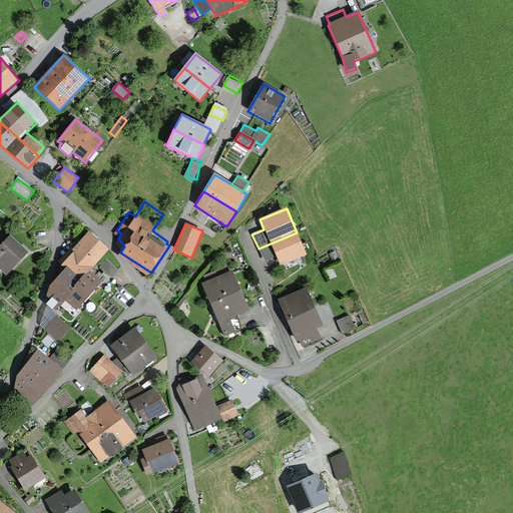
[(89,232),(73,248),(94,268),(109,250),(89,232)]
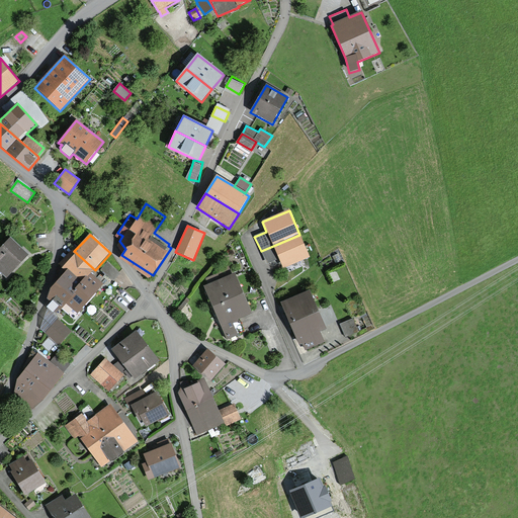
[(310,258),(299,235),(261,251),(267,264),(278,259),(283,270),(310,258)]
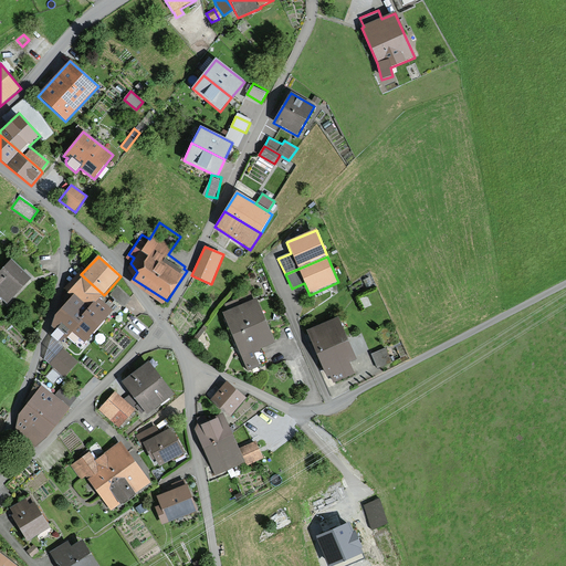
[(0,297),(8,305),(31,279),(10,259),(0,270),(0,297)]
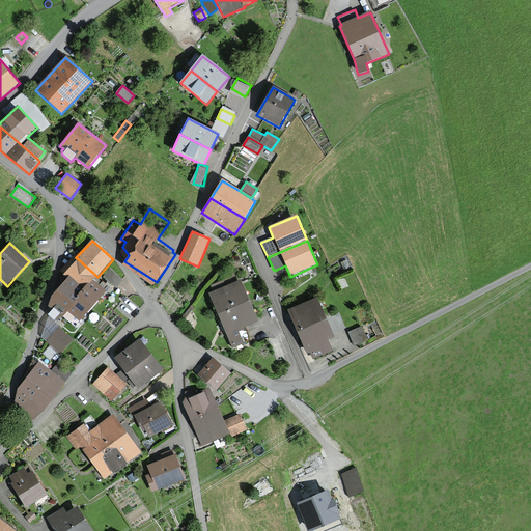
[(62,276),(66,279),(83,292),(93,281),(98,277),(76,257),(74,255),(60,271),(63,275),(62,276)]
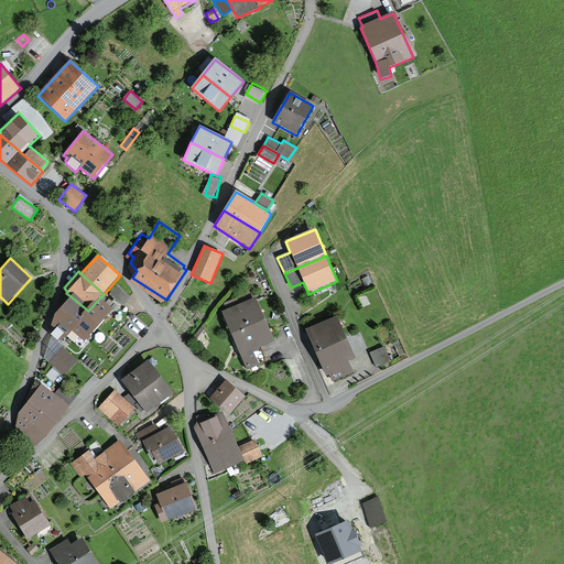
[(131,299),(117,285),(109,294),(123,306),(131,299)]
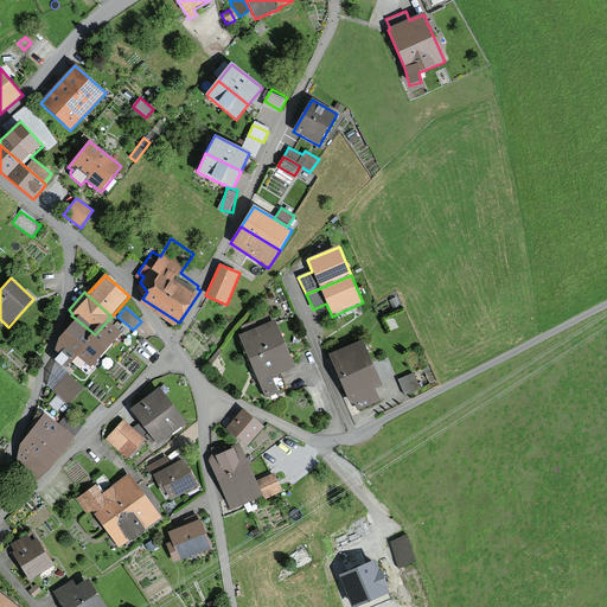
[(255,320),(241,327),(243,334),(238,337),(266,400),(279,394),(279,391),(287,388),(281,375),(295,369),(275,321),(259,328),(257,326),(270,320),(267,313),(254,318),(255,320)]
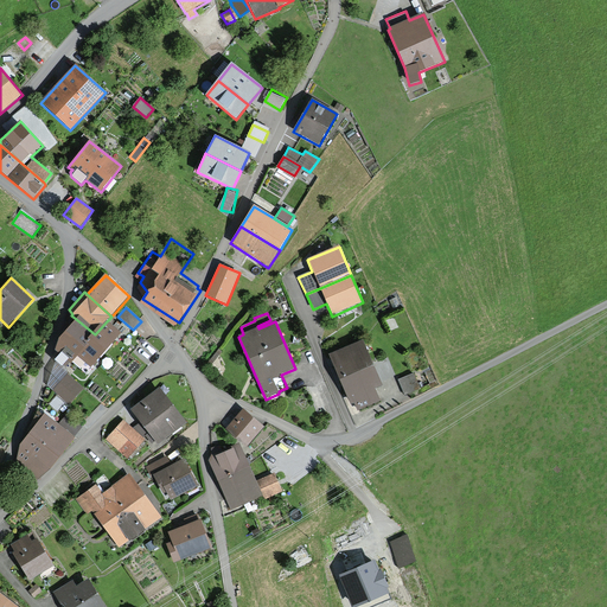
[(53,356),(65,368),(71,360),(85,374),(121,334),(107,321),(95,334),(76,319),(57,340),(55,347),(56,349),(53,356)]
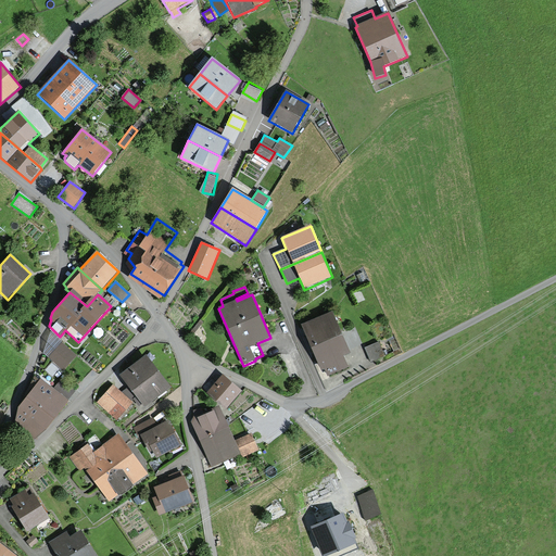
[(351,354),(332,312),(301,325),(320,371),(324,370),(327,377),(349,368),(343,357),(351,354)]
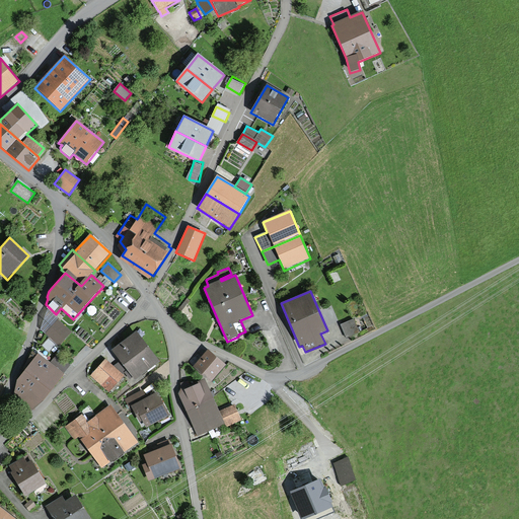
[(353,319),(340,324),(346,339),(359,332),(353,319)]
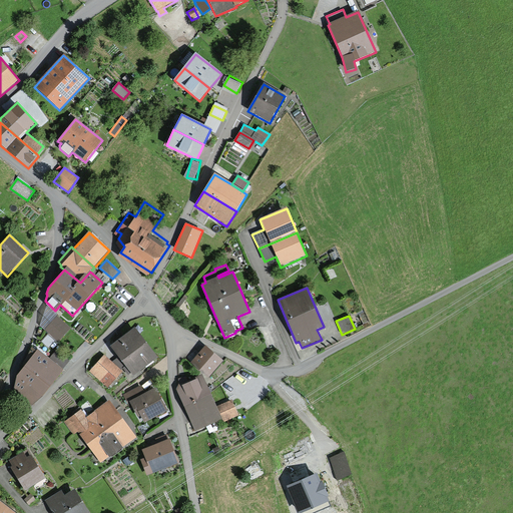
[(58,343),(71,329),(57,317),(44,331),(58,343)]
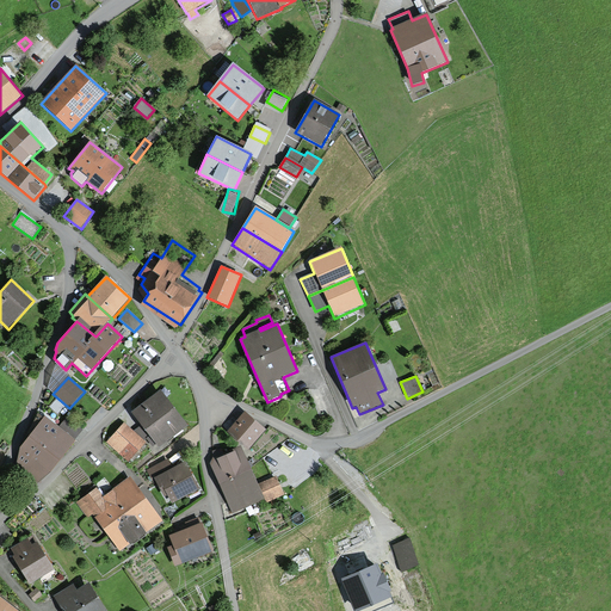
[(152,448),(155,445),(158,449),(187,426),(160,390),(130,413),(141,426),(133,431),(123,423),(106,443),(129,463),(146,443),(144,442),(146,439),(152,448)]
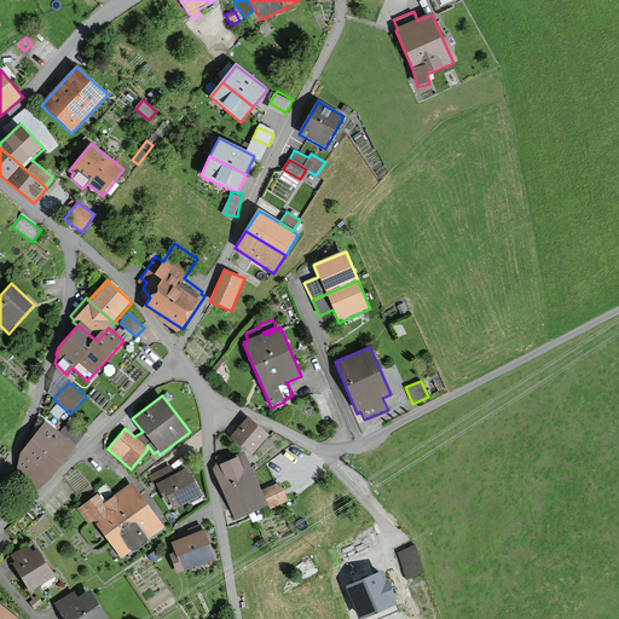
[(248,417),(230,438),(252,456),(268,437),(248,417)]
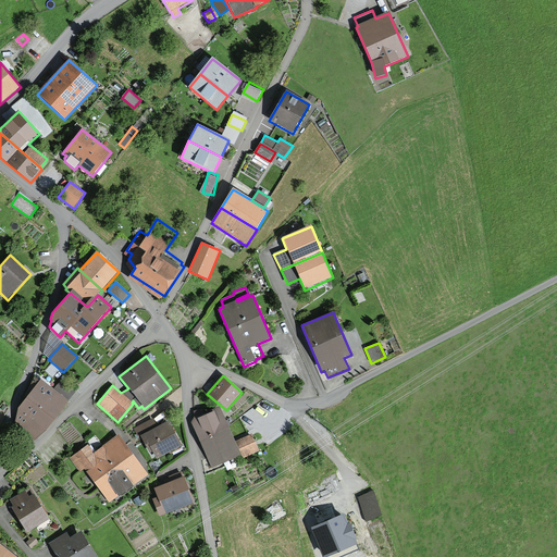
[(61,380),(53,388),(41,380),(39,382),(35,378),(25,396),(27,397),(26,398),(54,421),(70,401),(67,400),(75,392),(61,380)]
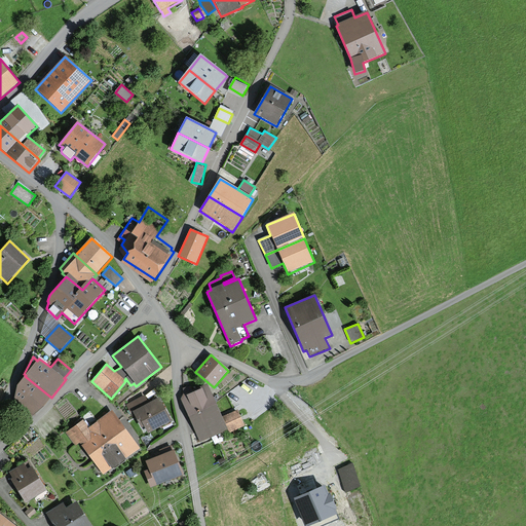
[(51,398),(25,376),(16,386),(13,403),(31,416),(45,406),(51,398)]
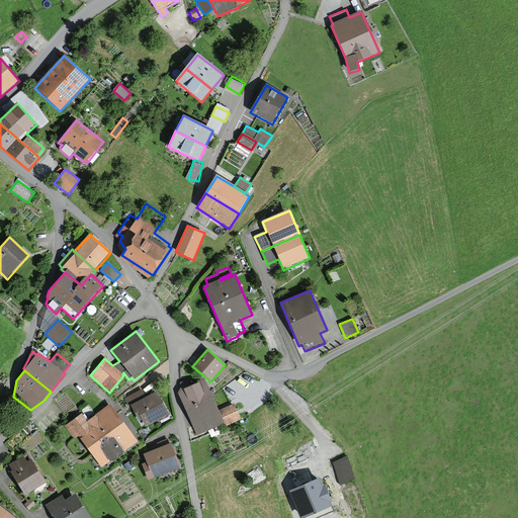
[(202,382),(180,393),(187,409),(209,399),(202,382)]
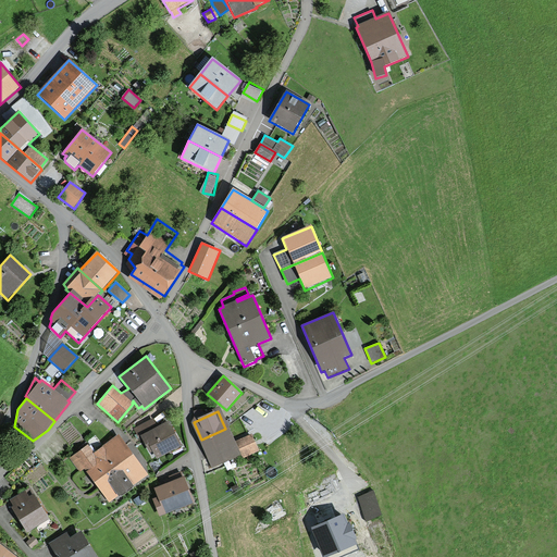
[(169,421),(158,428),(153,419),(133,430),(139,442),(141,440),(149,454),(152,453),(157,459),(183,446),(169,421)]
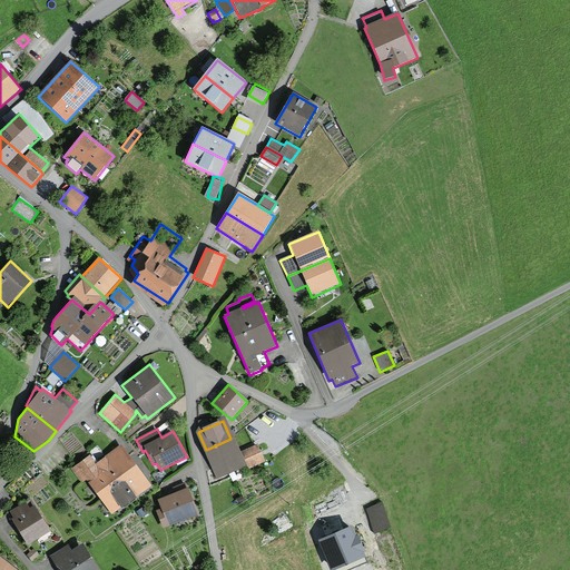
[(243,465),(231,439),(206,450),(218,477),(243,465)]
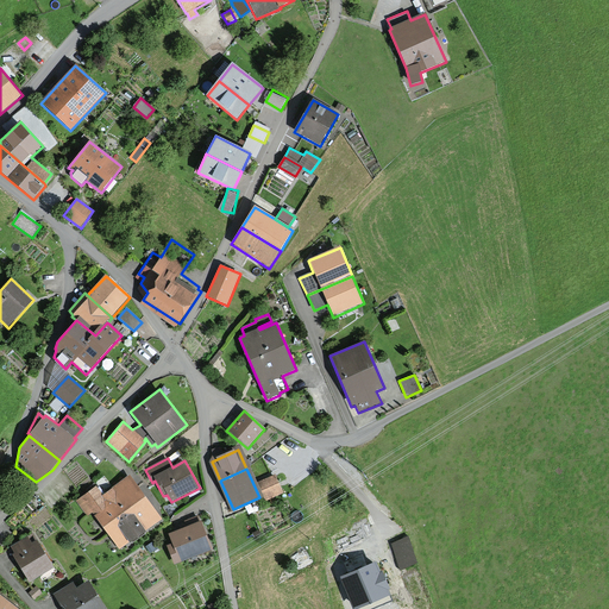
[(143,493),(130,475),(102,495),(96,485),(75,501),(87,518),(92,513),(105,503),(112,514),(143,493)]
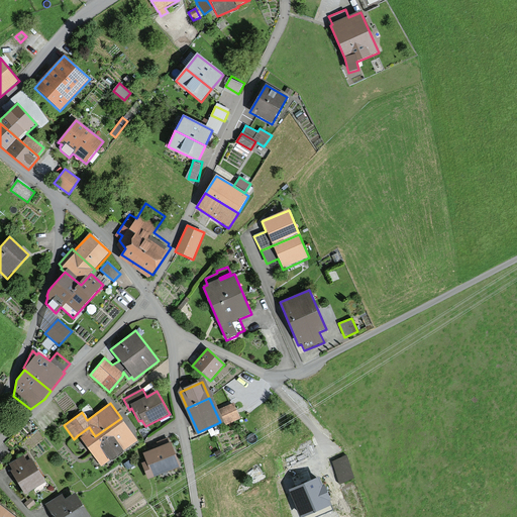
[(232,406),(220,411),(224,420),(236,415),(232,406)]
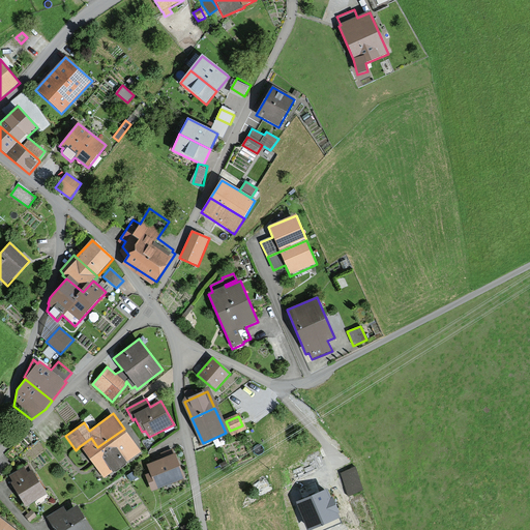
[(142,452),(124,429),(97,447),(91,438),(80,446),(104,479),(142,452)]
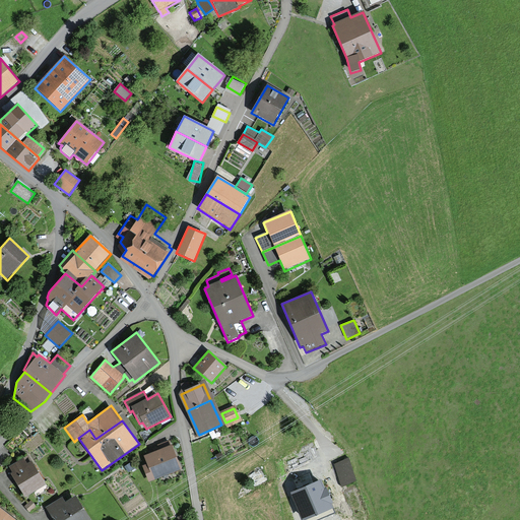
[(328,463),(315,435),(294,444),(306,473),(327,464),(328,463)]
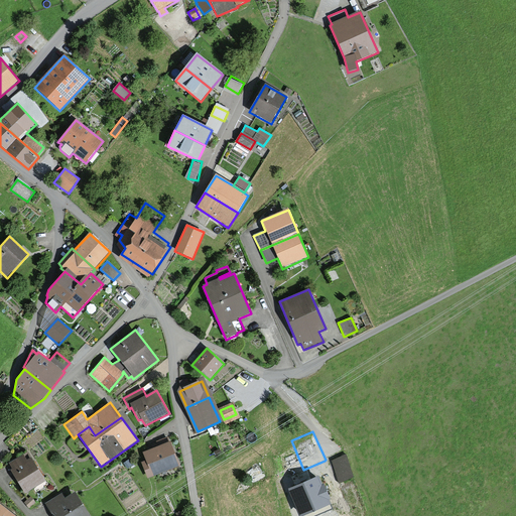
[(170,441),(169,442),(167,437),(155,441),(157,447),(142,454),(145,461),(141,463),(147,480),(180,466),(170,441)]
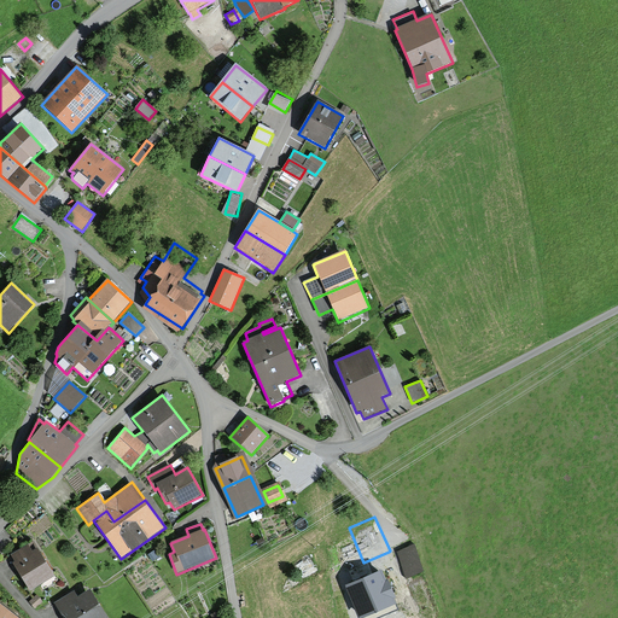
[(54,577),(38,548),(33,552),(28,544),(10,555),(15,563),(12,564),(29,592),(54,577)]
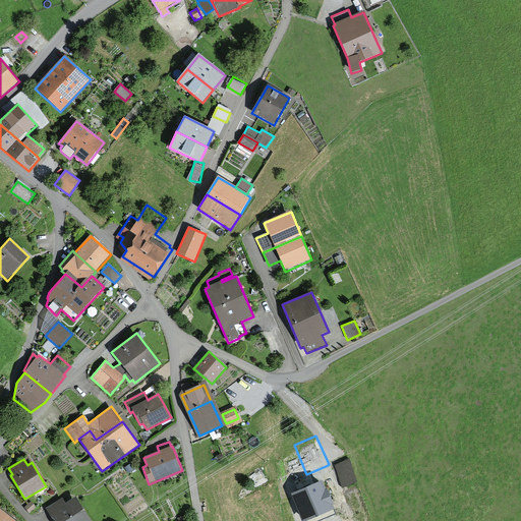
[(356,482),(349,459),(335,466),(342,488),(356,482)]
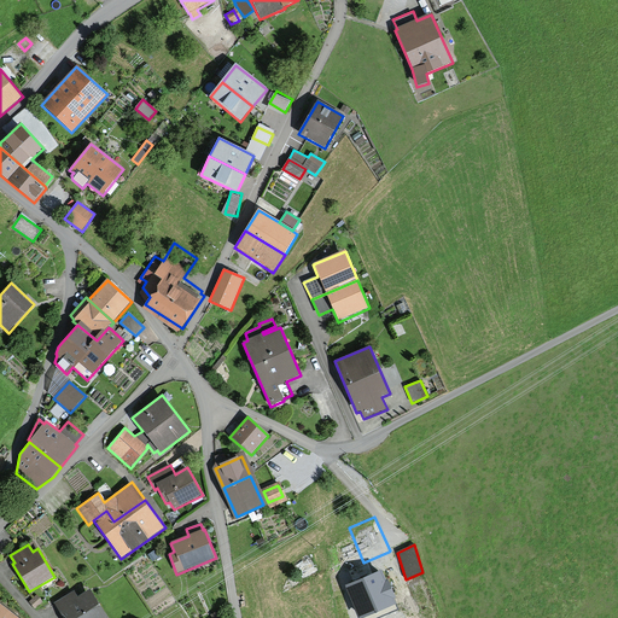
[(402,584),(389,552),(363,563),(356,565),(367,590),(369,598),(402,584)]
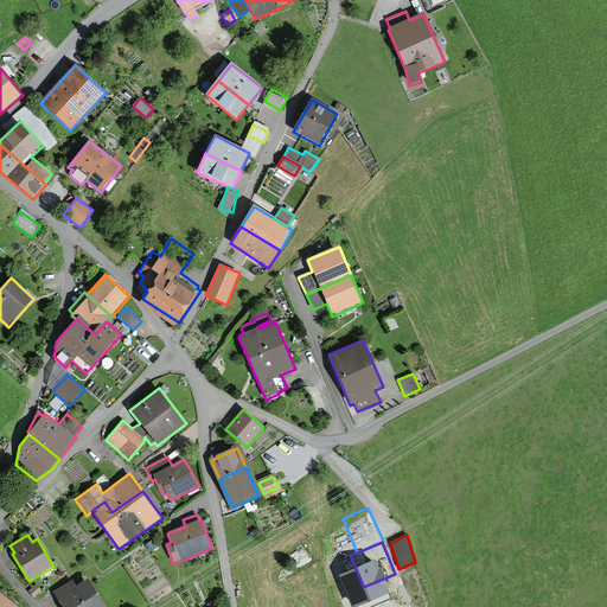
[(154,543),(148,548),(157,557),(161,553),(154,543)]
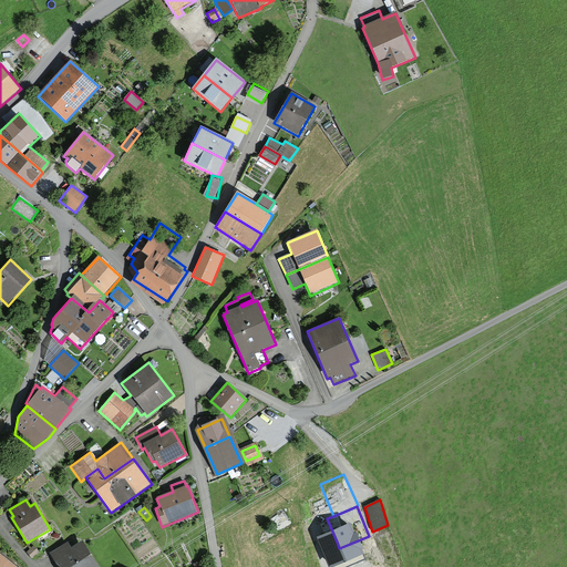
[(334,566),(362,566),(380,560),(369,536),(339,548),(337,542),(330,545),(332,550),(331,550),(337,565),(334,566)]
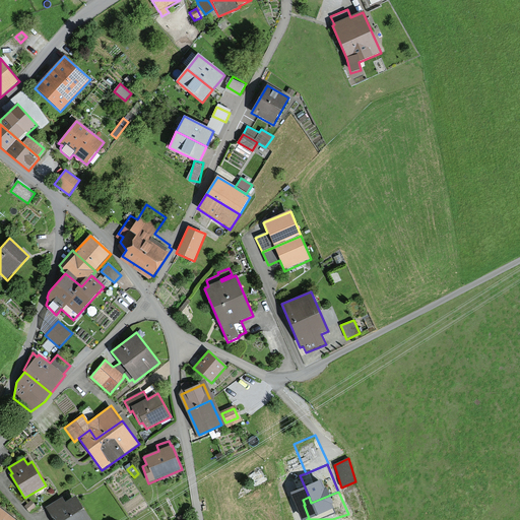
[(62,497),(45,508),(52,519),(89,519),(75,497),(66,503),(62,497)]
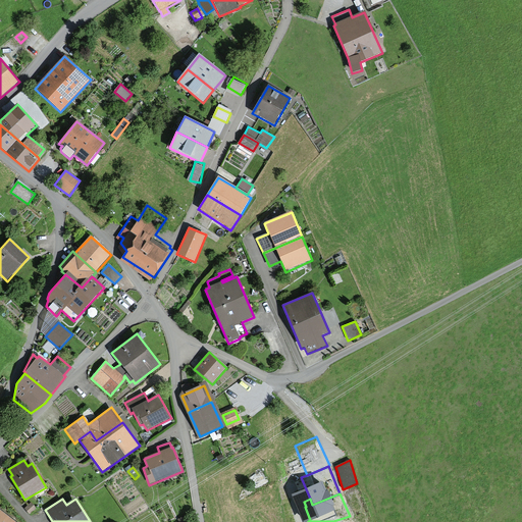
[(36,508),(31,503),(23,509),(29,515),(36,508)]
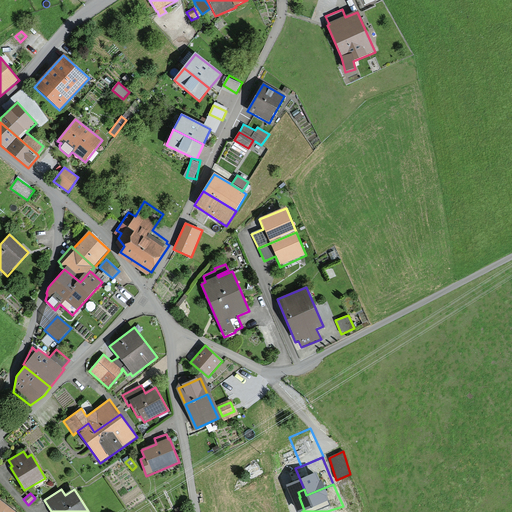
[(14,511),(0,500),(0,511),(14,511)]
